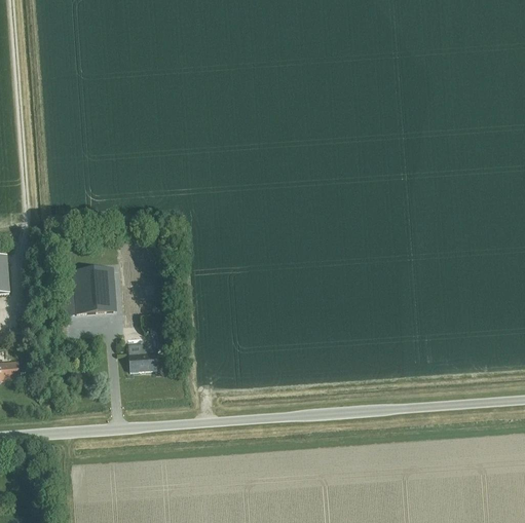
[(0,293),(9,292),(6,255),(0,255),(0,293)]
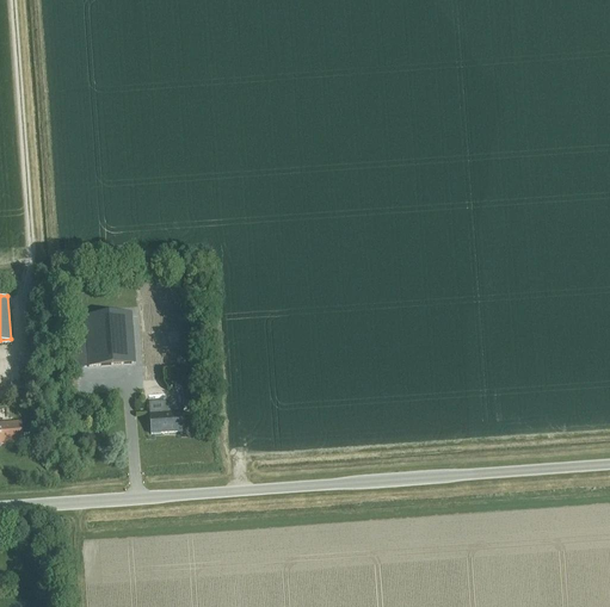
[(88,364),(135,360),(131,310),(85,314),(88,364)]
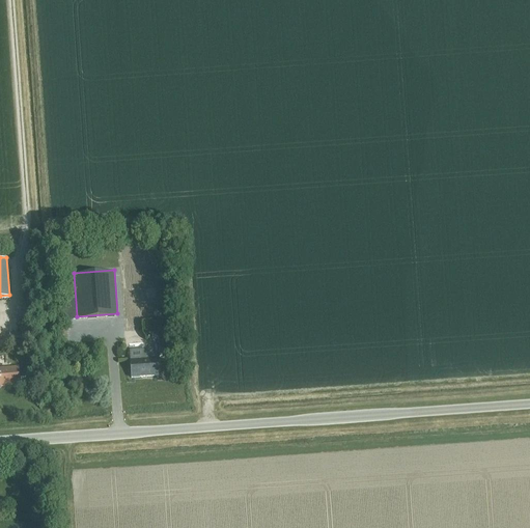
[(12,343),(24,342),(24,330),(11,331),(12,343)]
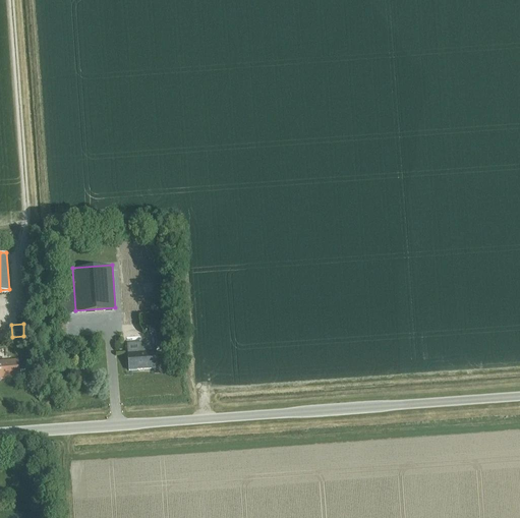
[(157,348),(169,347),(168,335),(156,336),(157,348)]
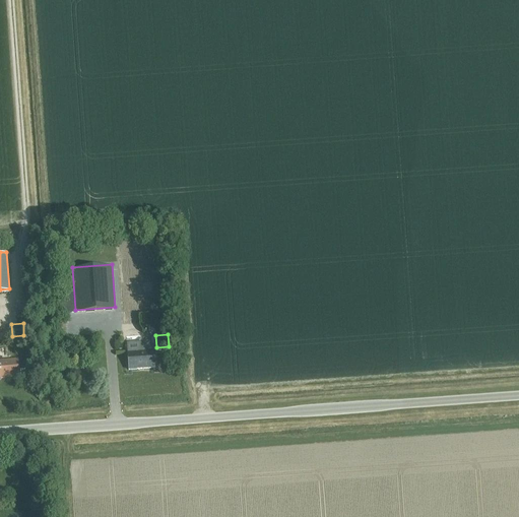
[(128,367),(155,366),(154,347),(127,349),(128,367)]
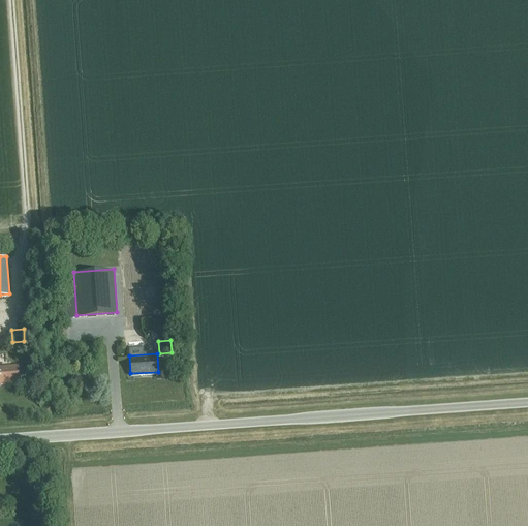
[(0,382),(20,381),(19,363),(0,364),(0,382)]
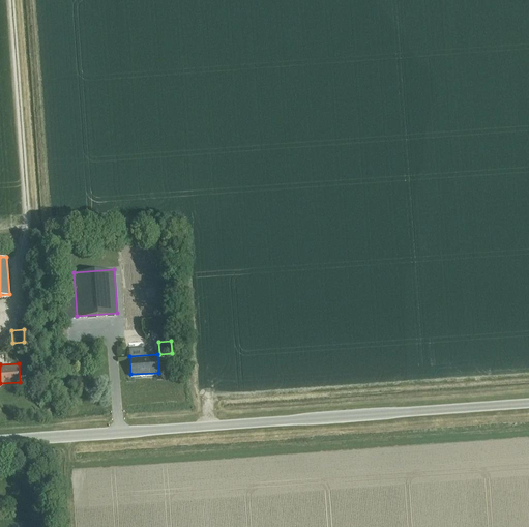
All buildings are outlined.
